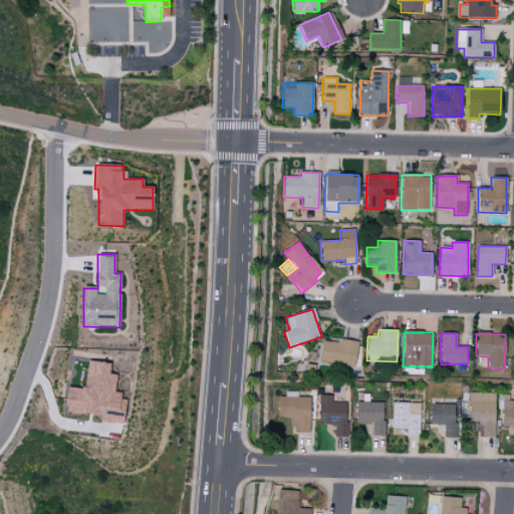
[(354,366),(357,341),(337,339),(337,342),(322,341),(319,362),(354,366)]
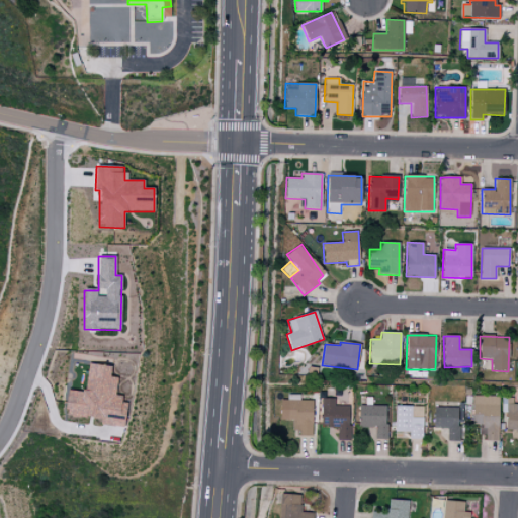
[(121,428),(126,397),(115,395),(117,378),(110,377),(111,366),(88,363),(84,392),(68,390),(65,415),(101,420),(100,425),(121,428)]
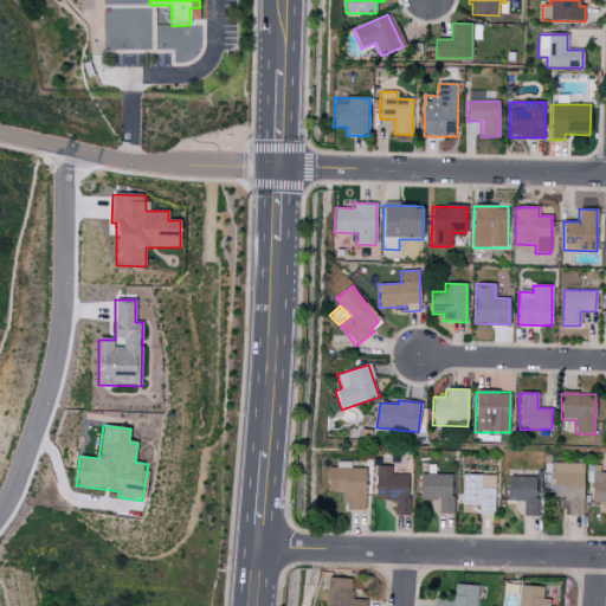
[(584,464),(553,463),(552,497),(560,497),(560,514),(582,514),(584,464)]
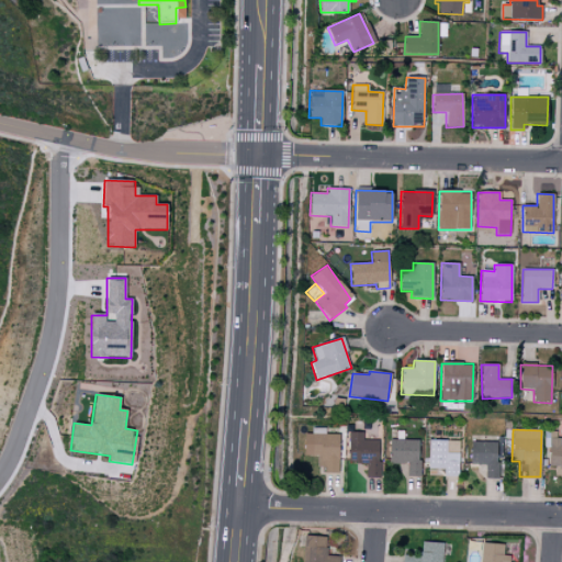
[(548,467),(554,467),(554,475),(561,475),(561,439),(555,439),(555,431),(544,431),(544,446),(549,446),(548,467)]
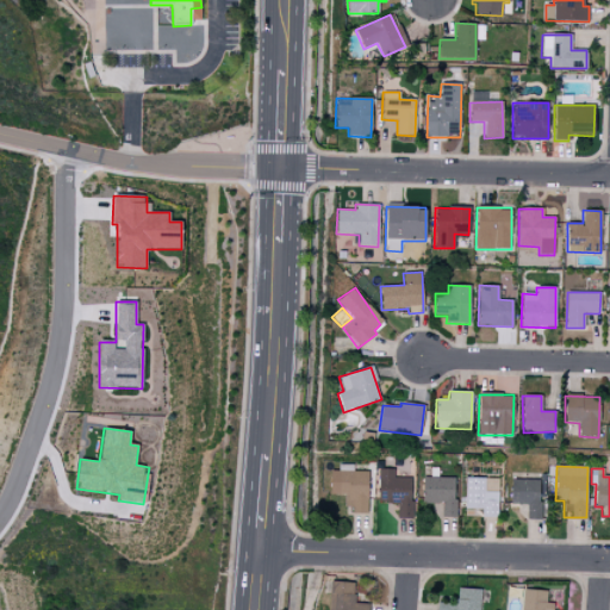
[(410,478),(393,479),(393,470),(378,470),(378,504),(397,503),(397,520),(411,520),(410,478)]
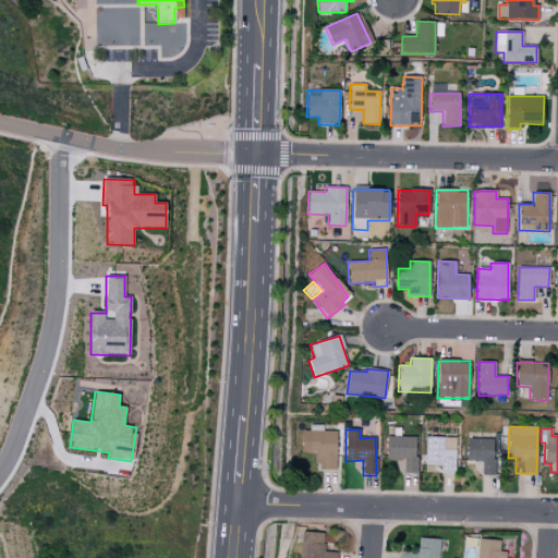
[(301,452),(315,453),(314,468),(335,469),(336,432),(302,431),(301,452)]
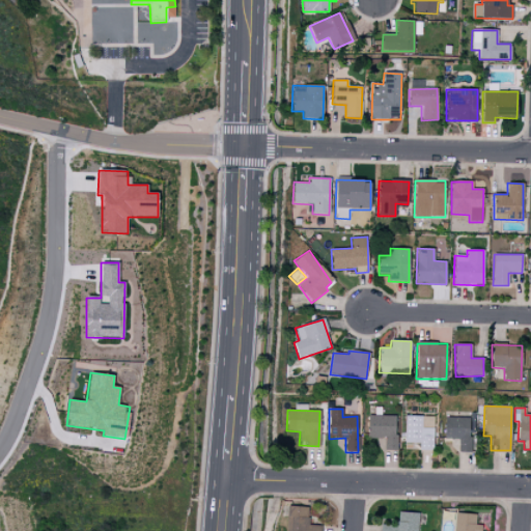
[(367,438),(385,439),(384,450),(395,451),(396,416),(367,415),(367,438)]
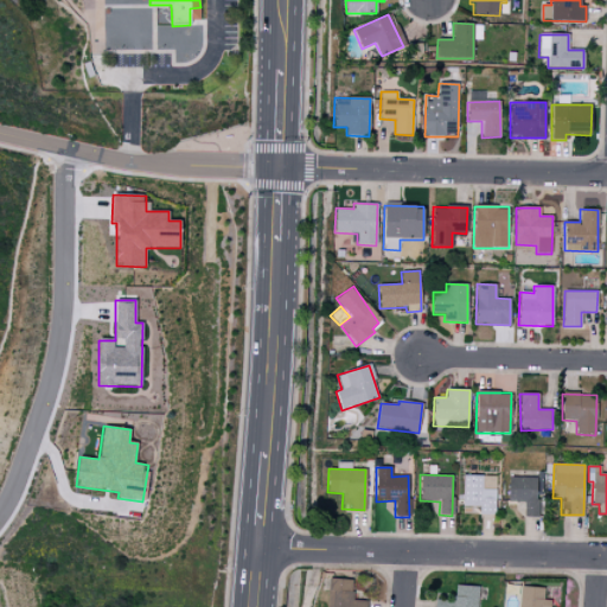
[(462,506),(479,506),(479,515),(496,515),(496,475),(462,475),(462,506)]
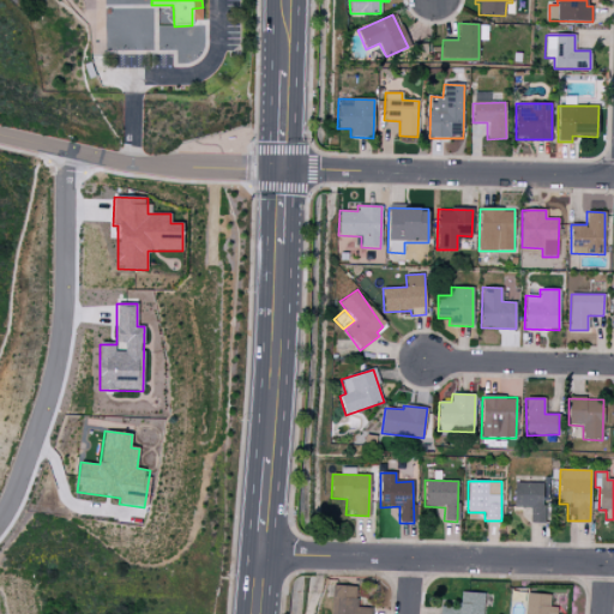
[(529,523),(546,524),(548,483),(513,482),(513,511),(530,512),(529,523)]
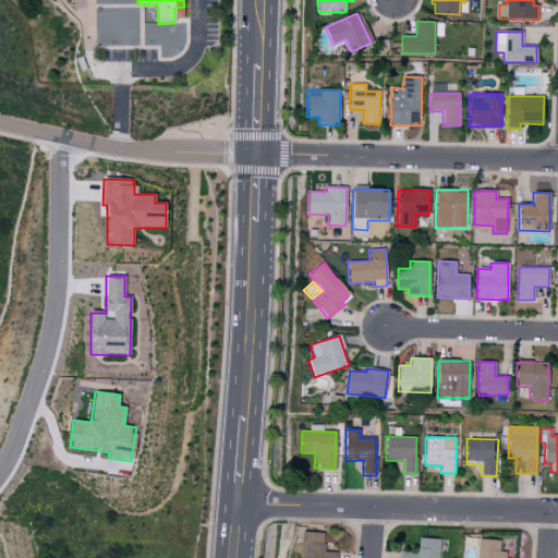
[(324,533),(301,532),(300,557),(336,557),(337,553),(323,552),(324,533)]
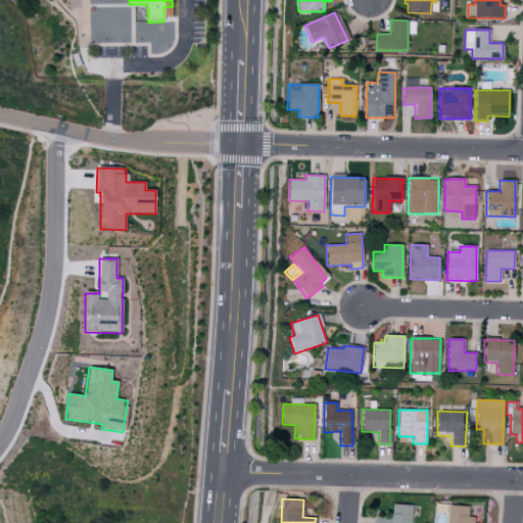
[(375,516),(374,522),(411,522),(412,506),(392,505),(391,517),(375,516)]
